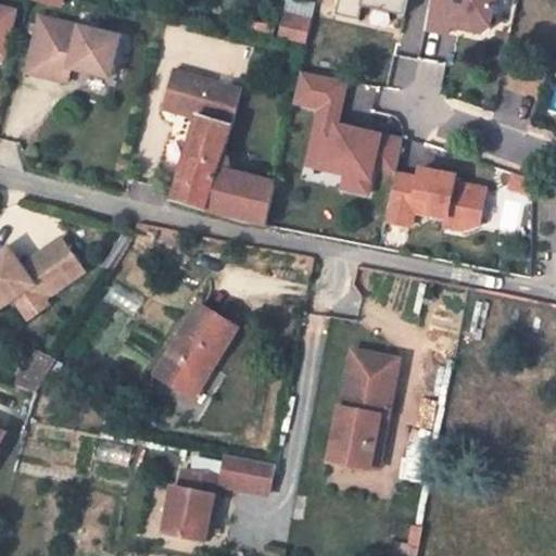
[(286,0),(281,40),(310,43),(314,3),(286,0)]
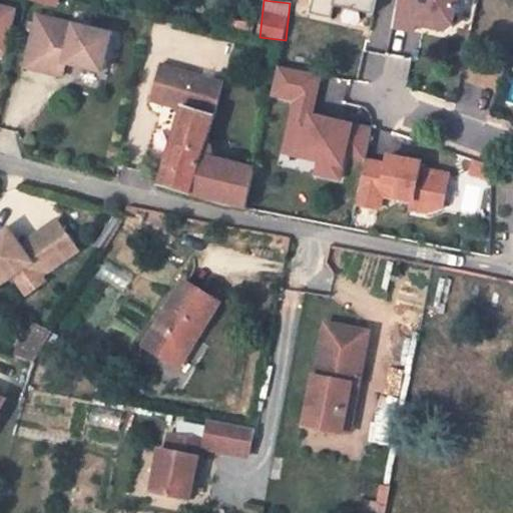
[(313,0),(311,12),(333,17),(335,5),(374,14),(377,0),(313,0)]
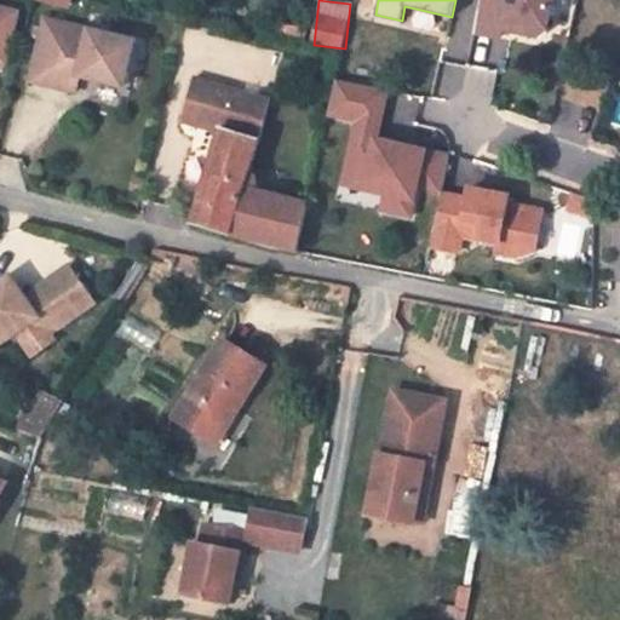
[(481,0),(475,34),(499,40),(503,22),(515,24),(514,33),(538,39),(545,35),(551,0),(481,0)]
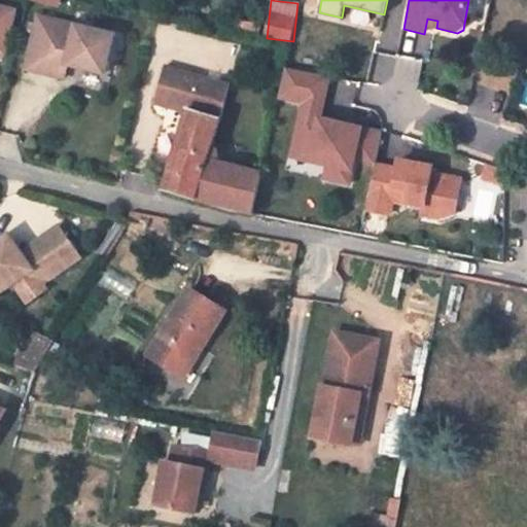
[(0,8),(0,55),(4,56),(14,12),(0,8)]
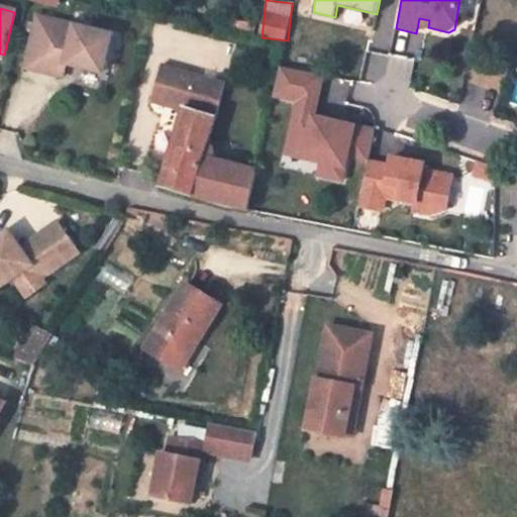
[(38,18),(25,69),(63,78),(66,65),(102,74),(111,36),(38,18)]
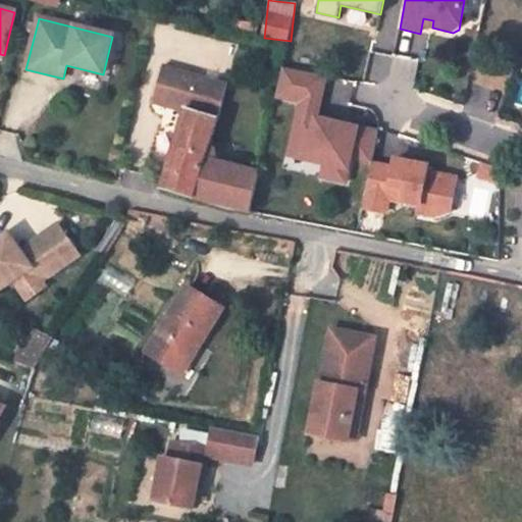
[(326,74),(282,66),(275,97),(301,102),(293,143),(310,147),(307,160),(326,164),(323,177),(347,181),(353,156),(361,158),(367,128),(317,116),(326,74)]
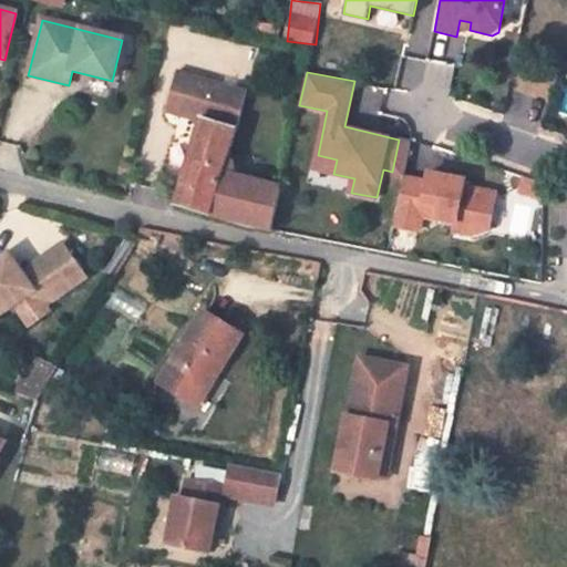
[(202,120),(176,204),(272,230),(281,186),(234,174),(232,162),(226,160),(246,93),(177,73),(166,110),(202,120)]
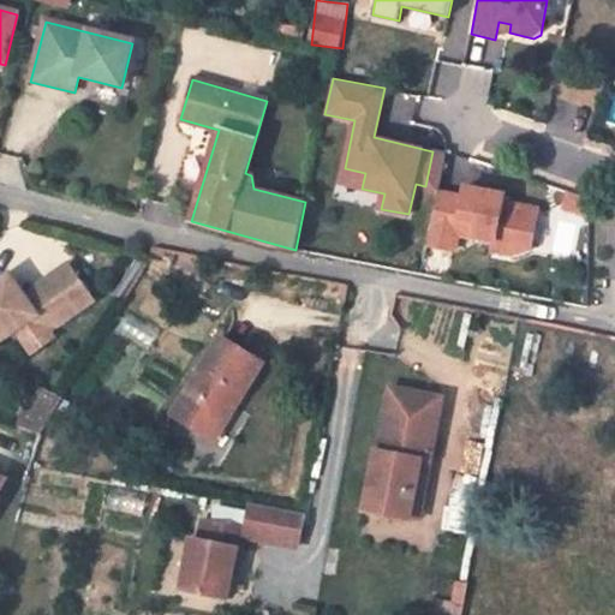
[(446,154),(433,151),(425,186),(439,189),(446,154)]
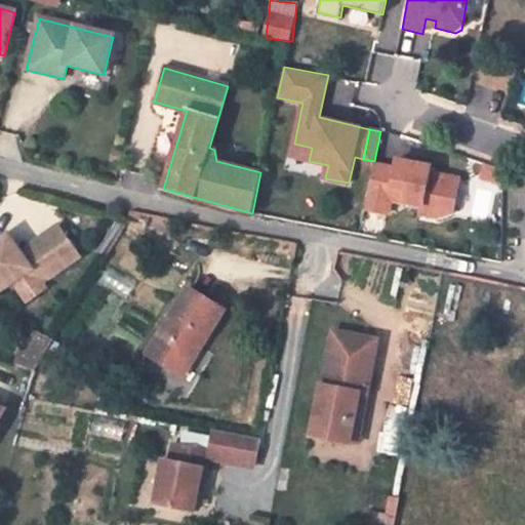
[(395,170),(373,166),(364,211),(388,215),(391,201),(421,207),(420,215),(441,219),(452,215),(458,180),(429,174),(430,168),(397,161),(395,170)]
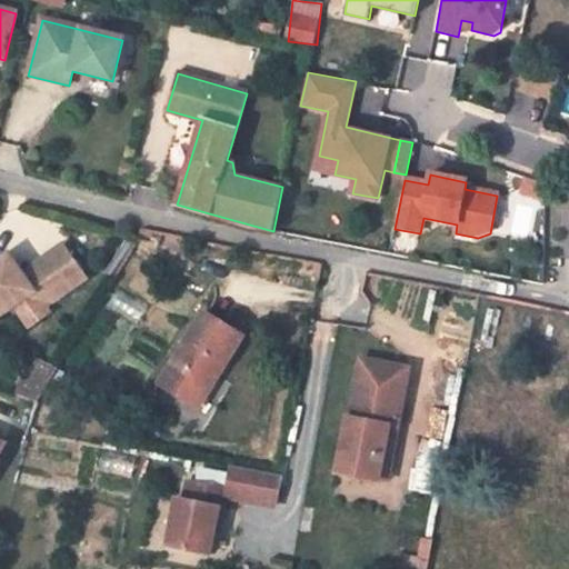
[(0,319),(15,309),(29,331),(50,317),(46,310),(89,281),(67,247),(23,277),(23,276),(18,280),(16,278),(0,272),(0,319)]
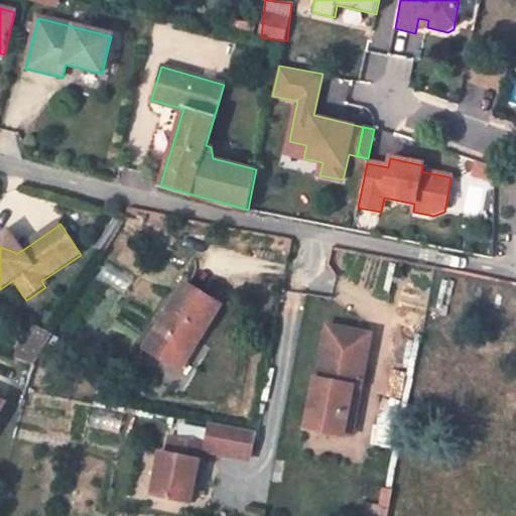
[(10,232),(0,238),(0,247),(14,252),(16,254),(21,250),(10,232)]
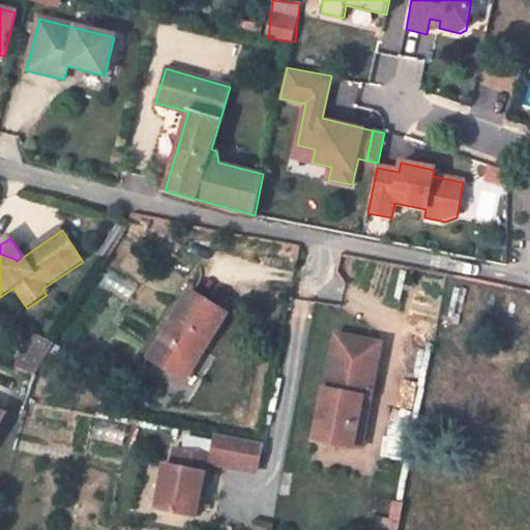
[(198,348),(205,351),(228,314),(190,291),(150,357),(180,375),(198,348)]
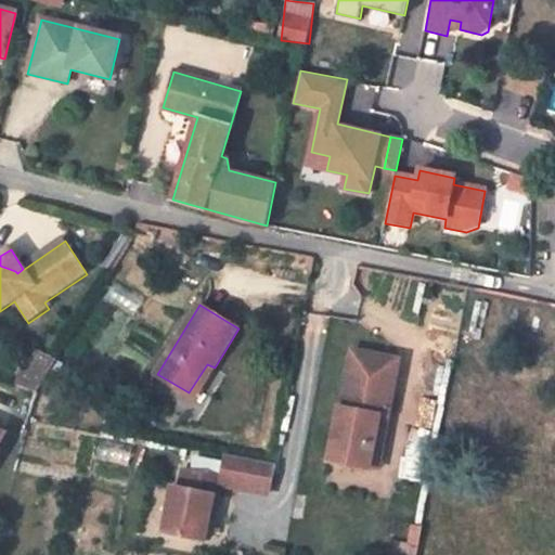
[(340,401),(331,455),(371,463),(372,461),(381,410),(389,411),(400,352),(352,344),(341,401),(340,401)]
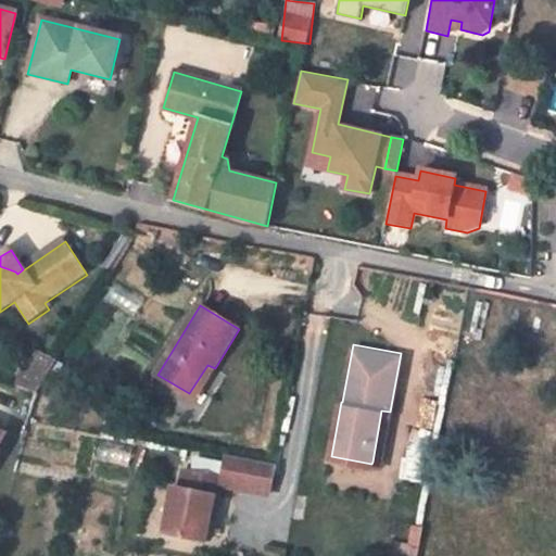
[(37,393),(37,395),(57,363),(35,351),(14,384),(37,393)]
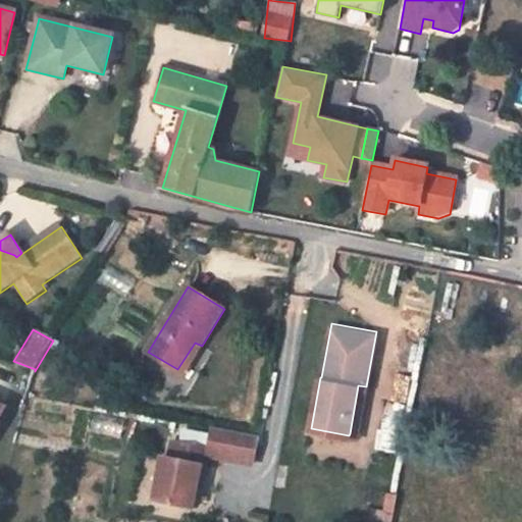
[(177,369),(185,373),(202,346),(195,343),(177,369)]
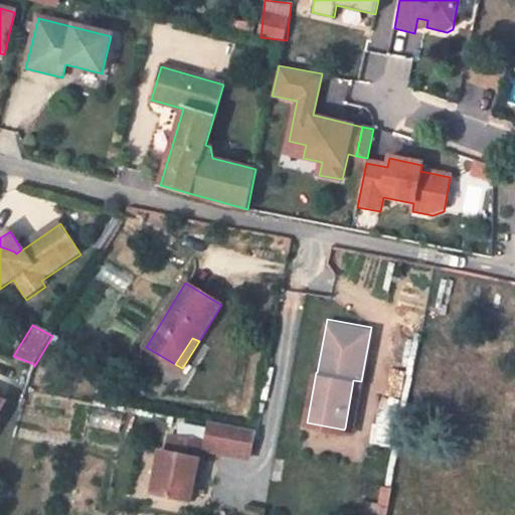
[(353,380),(345,427),(352,428),(361,381),(353,380)]
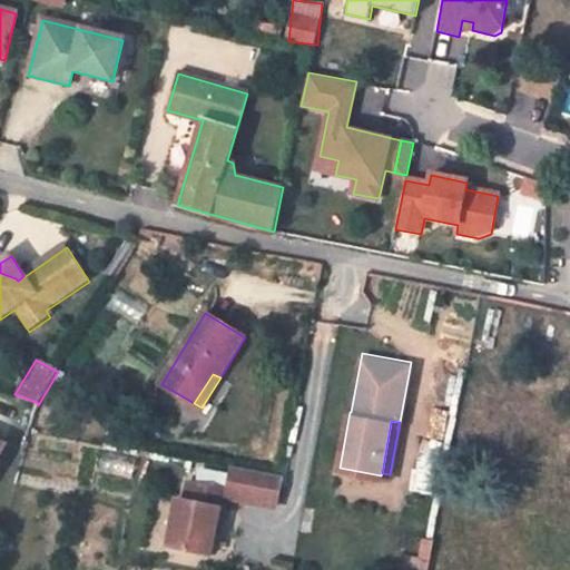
[(281,477),(232,468),(227,489),(226,495),(274,504),(281,477)]
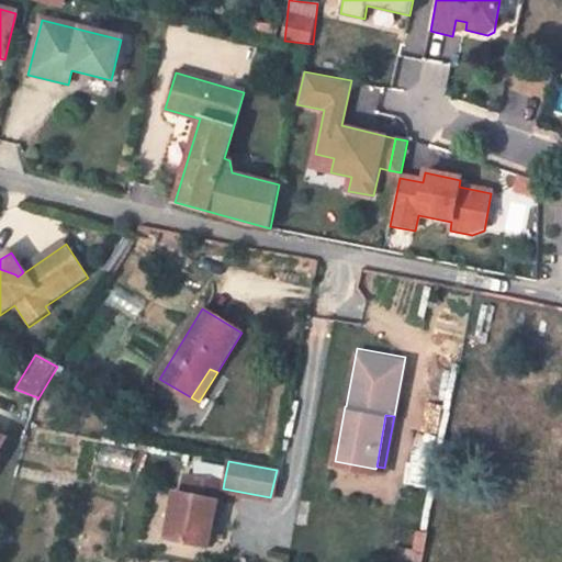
[(224,482),(186,474),(182,492),(175,491),(166,538),(206,546),(216,501),(221,501),(223,489),(224,482)]
